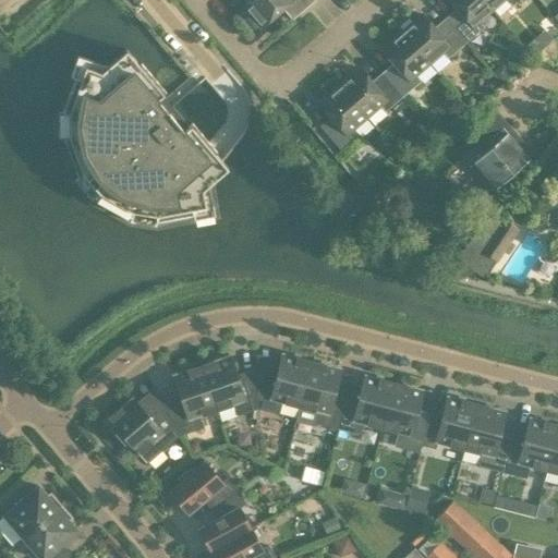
[(249,0),(241,8),(258,28),(281,9),(291,20),(313,0),(249,0)]
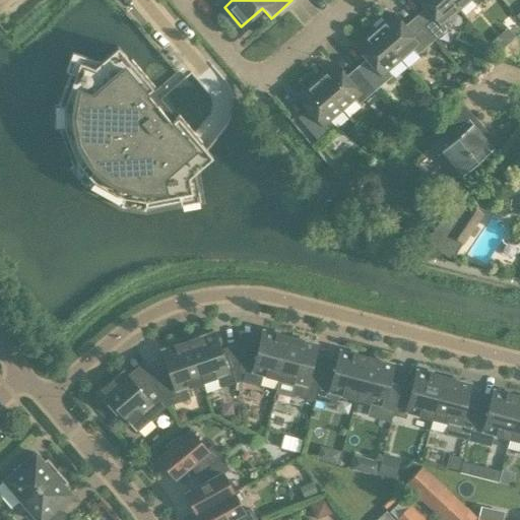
[(415,20),(433,40),(450,25),(445,20),(457,9),(449,0),(417,0),(427,10),(415,20)]
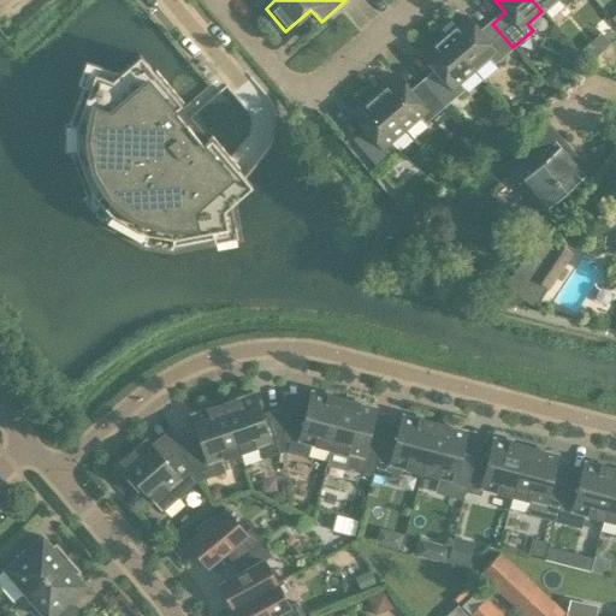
[(532,0),(542,11),(554,0),(558,0),(562,5),(567,0),(532,0)]
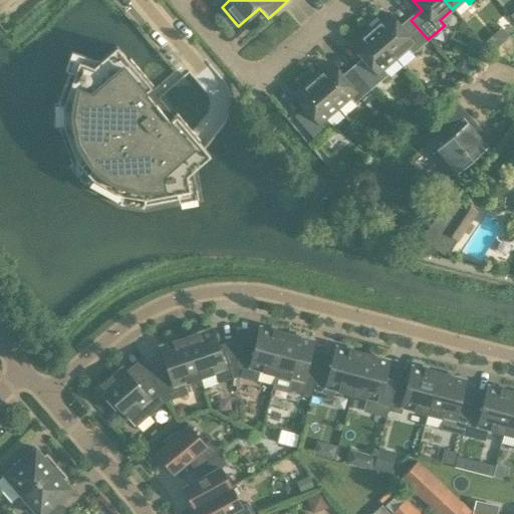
[(387,13),(368,28),(395,59),(407,48),(411,53),(428,39),(411,20),(401,29),(387,13)]
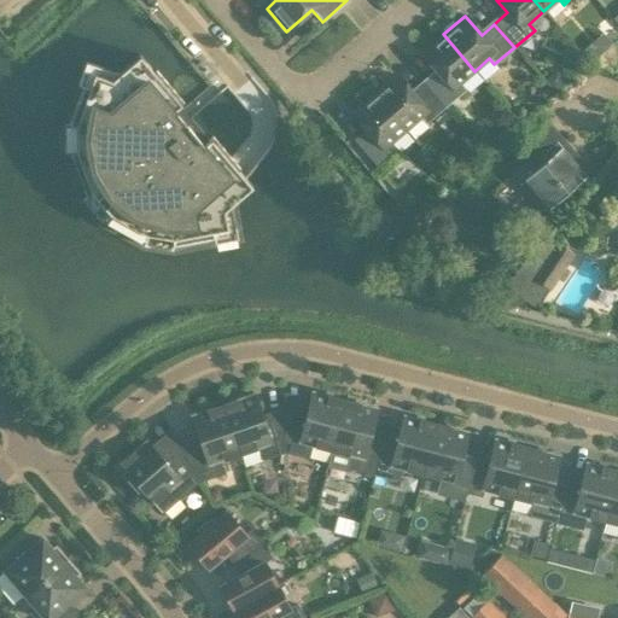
[(602,33),(582,51),(590,62),(612,44),(602,33)]
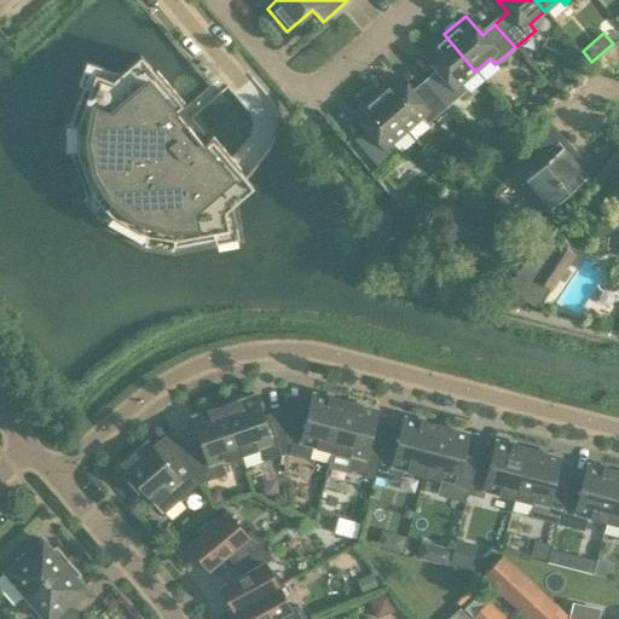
[(460,84),(475,71),(444,34),(422,53),(438,73),(426,84),(445,106),(466,90),(460,84)]
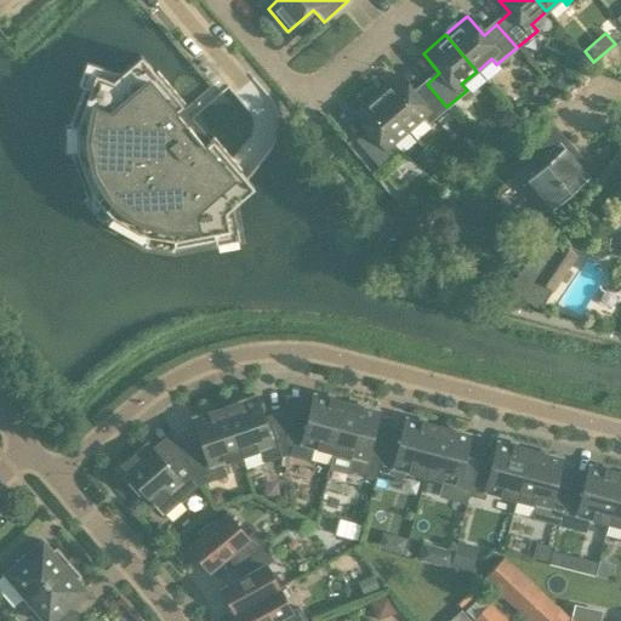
[(172,245),(172,246),(215,239),(215,238),(228,235),(224,211),(252,187),(238,170),(240,169),(238,165),(212,136),(204,144),(175,110),(183,102),(157,70),(154,73),(140,56),(110,80),(89,73),(84,85),(83,85),(69,125),(70,126),(70,153),(69,153),(86,198),(87,197),(104,217),(104,218),(146,241),(146,240),(172,245)]
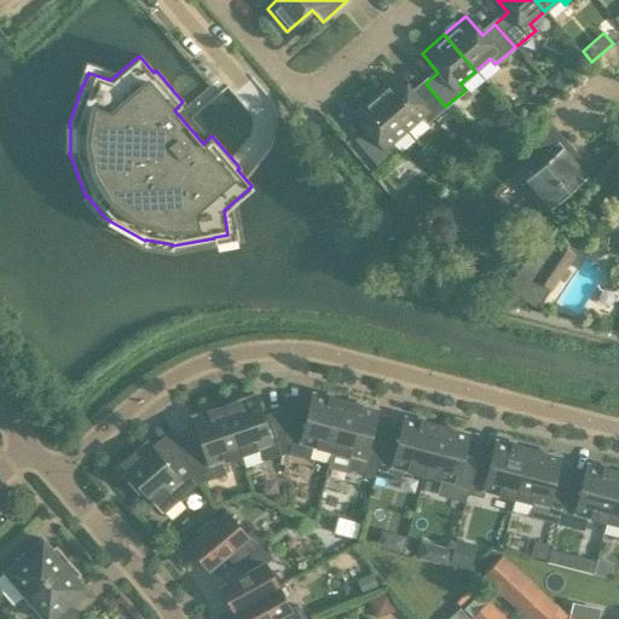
[(395,75),(374,94),(405,131),(420,117),(426,123),(445,106),(426,84),(412,94),(395,75)]
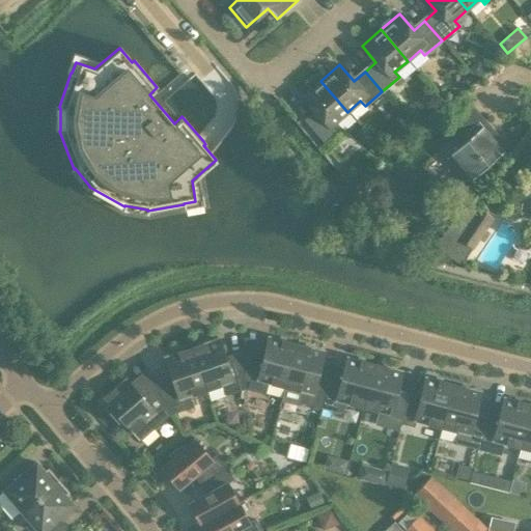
[(335,122),(347,112),(320,81),(302,96),(316,113),(305,122),(323,143),(339,128),(335,122)]
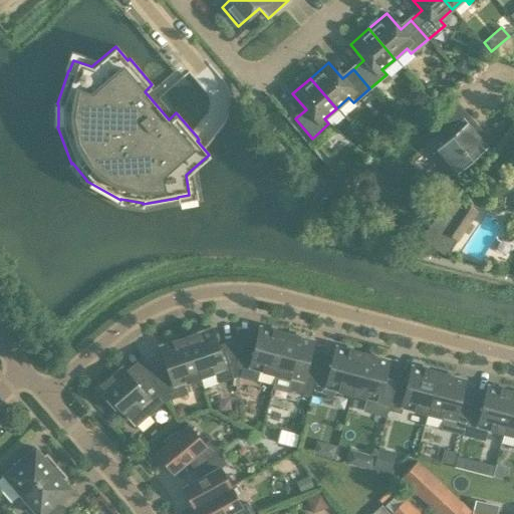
[(449,91),(433,105),(440,113),(456,99),(449,91)]
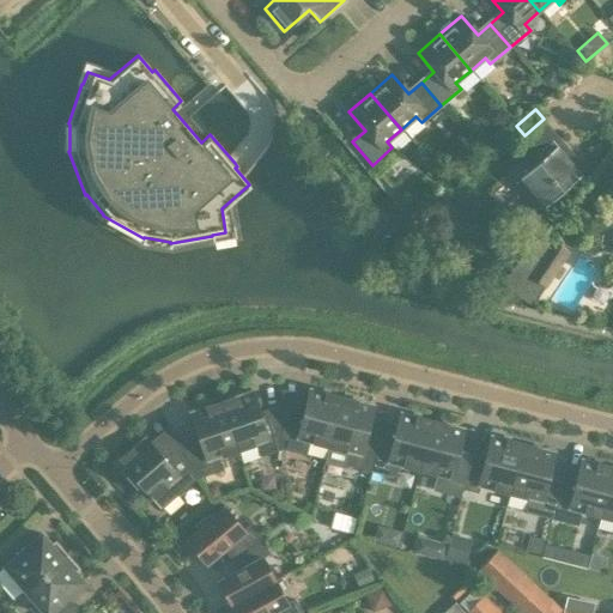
[(546,157),(520,178),(544,207),(581,175),(551,141),(540,151),(546,157)]
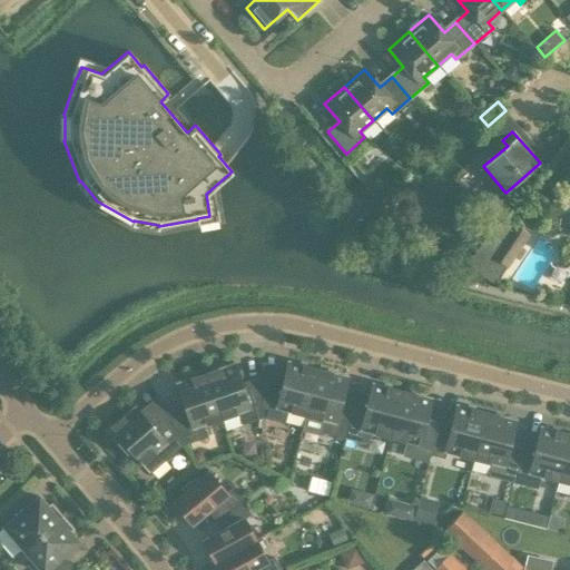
[(470,267),(499,285),(530,235),(529,235),(542,213),(529,204),(516,225),(513,225),(510,229),(498,222),(481,248),(470,267)]
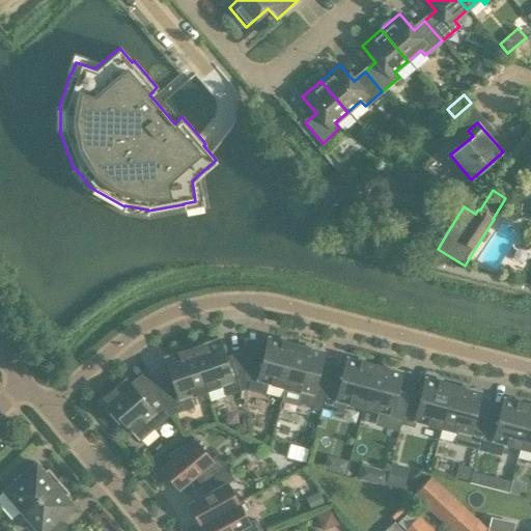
[(261,361),(243,356),(243,388),(264,393),(268,382),(284,386),(295,343),(268,337),(261,361)]
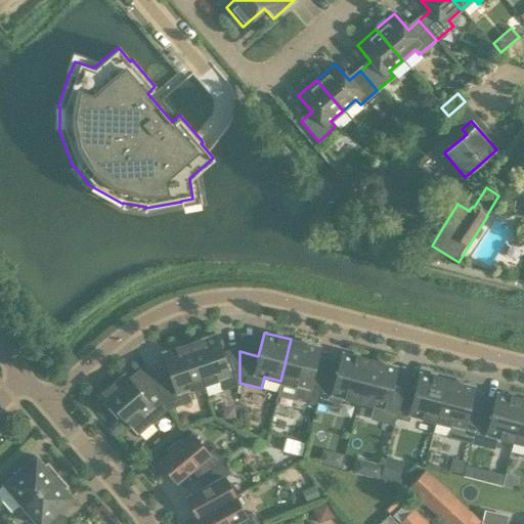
[(239,384),(239,383),(239,351),(222,357),(215,334),(188,343),(203,384),(218,379),(222,390),(239,384)]
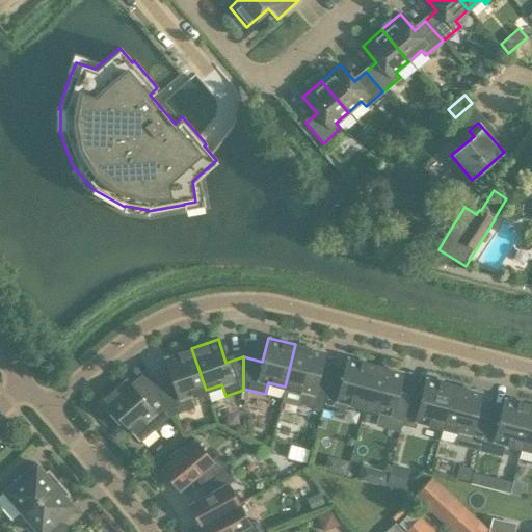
[(298,403),(321,408),(328,378),(317,375),(323,351),(295,344),(285,387),(301,391),(298,403)]
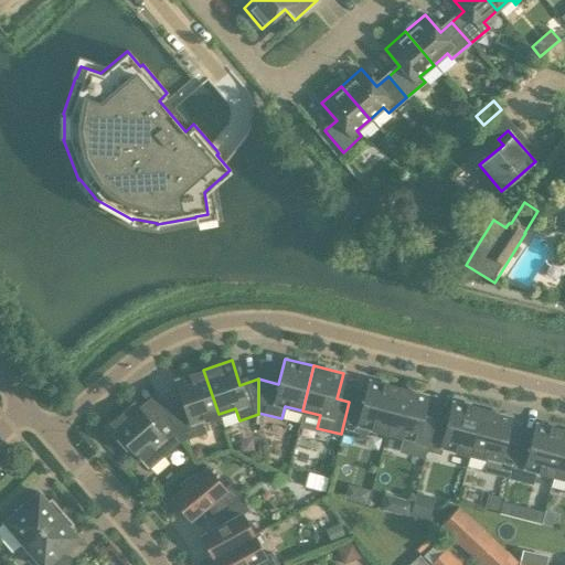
[(183,405),(164,412),(181,440),(205,433),(201,419),(219,414),(203,370),(174,380),(183,405)]
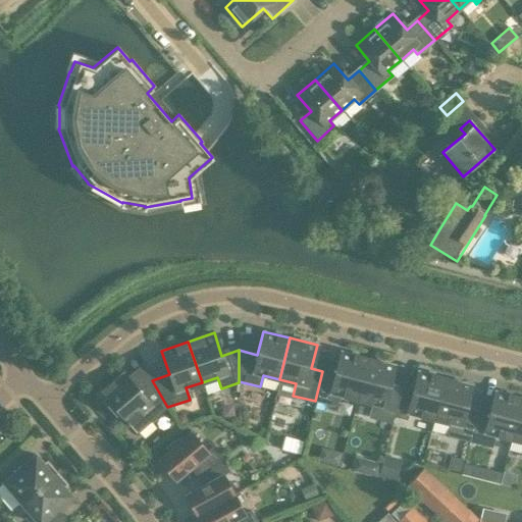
[(357,400),(367,358),(341,351),(334,374),(322,371),(315,401),(333,406),(338,404),(341,395),(357,400)]
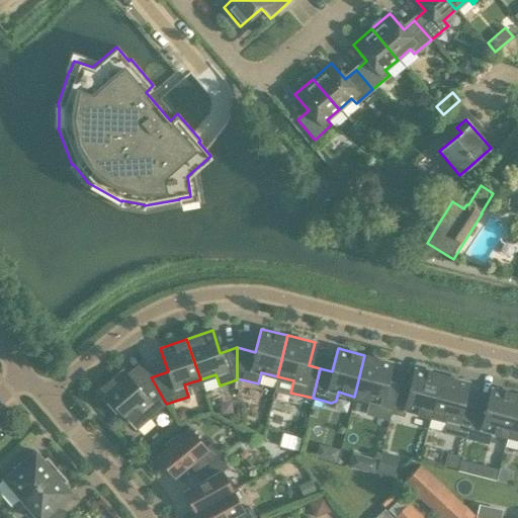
[(391,413),(397,389),(385,385),(392,362),(364,355),(354,397),(379,403),(377,410),(391,413)]
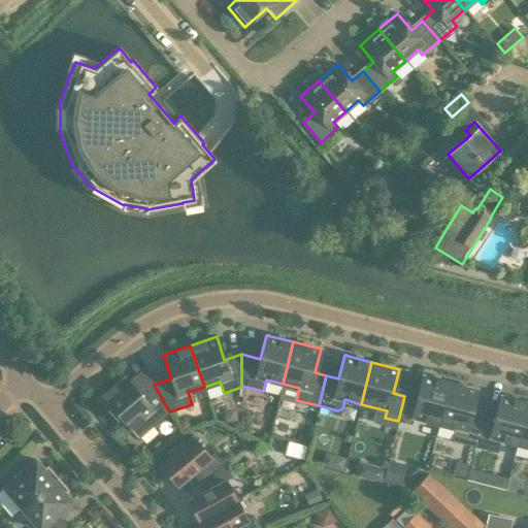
[(417,399),(404,396),(398,421),(411,424),(414,418),(439,424),(450,383),(423,375),(417,399)]
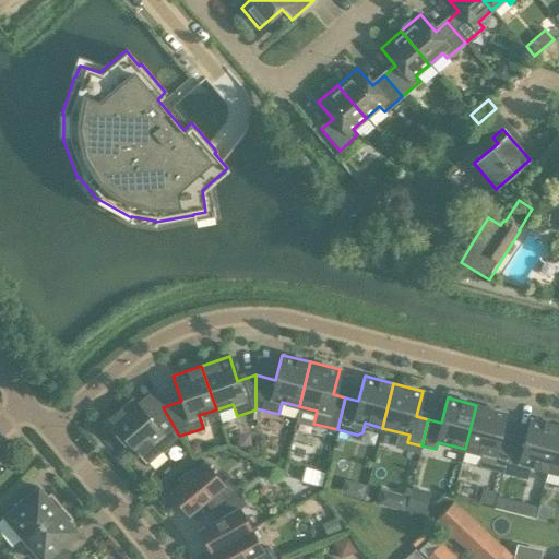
[(179,436),(163,407),(149,418),(131,400),(108,419),(118,430),(114,433),(126,448),(130,444),(146,464),(179,436)]
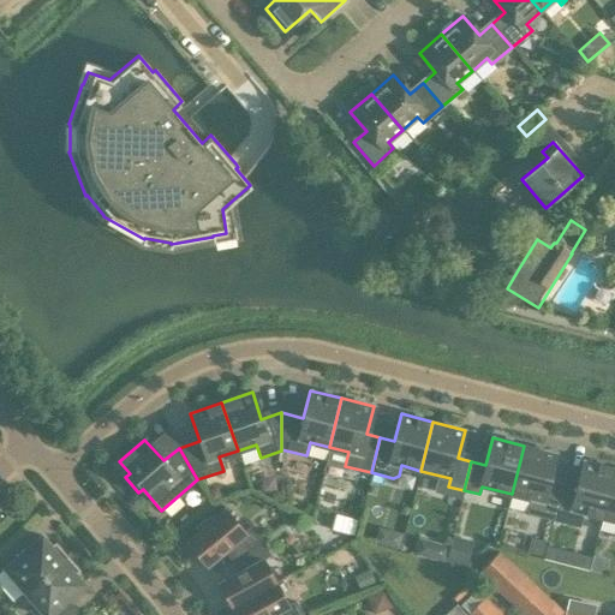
[(555,453),(524,446),(512,494),(530,499),(526,513),(553,520),(562,485),(548,482),(555,453)]
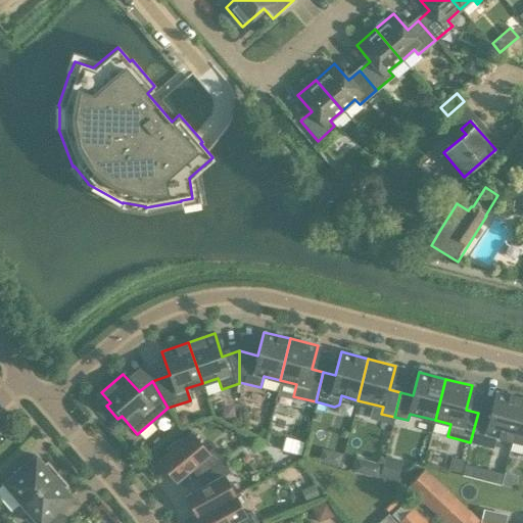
[(495,435),(512,440),(522,398),(495,391),(489,415),(478,413),(470,442),(492,448),(495,435)]
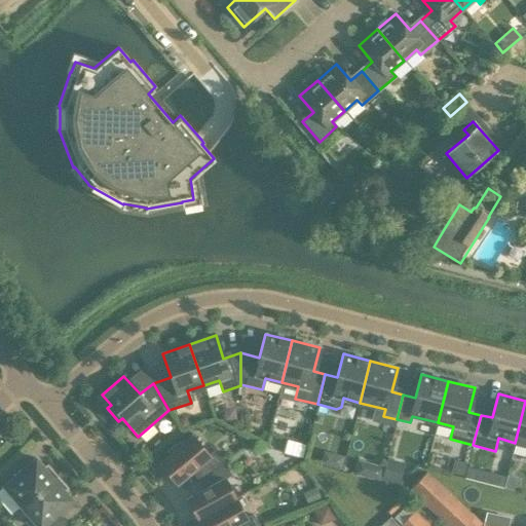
[(525,401),(515,443),(525,445),(525,401)]
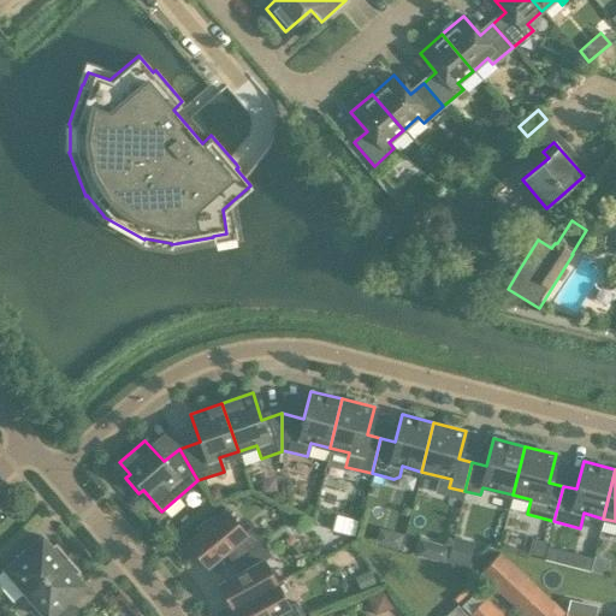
[(237,558),(261,540),(250,527),(244,532),(225,510),(213,520),(209,515),(194,528),(197,533),(187,542),(206,566),(229,548),(237,558)]
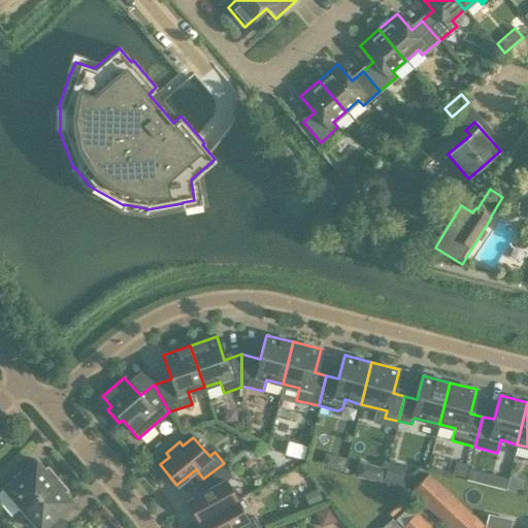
[(21,508),(57,477),(46,465),(42,468),(35,459),(15,476),(12,472),(0,483),(4,487),(2,488),(21,508)]
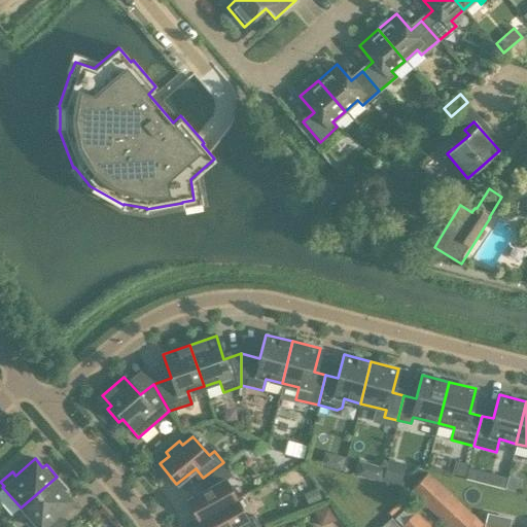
[(231,476),(223,462),(203,478),(208,488),(186,499),(198,519),(236,498),(224,479),(231,476)]
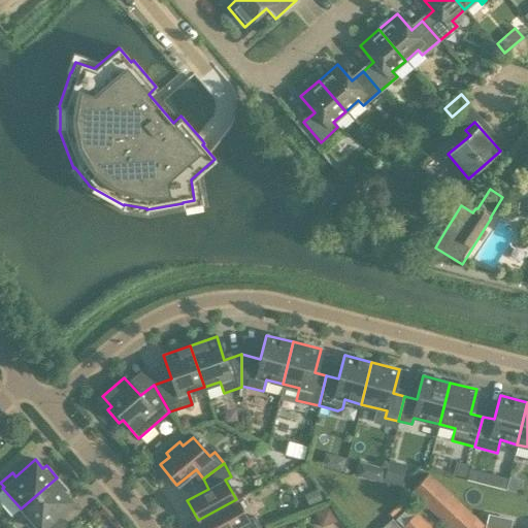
[(449,527),(490,527),(484,526),(476,518),(428,473),(410,491),(449,527)]
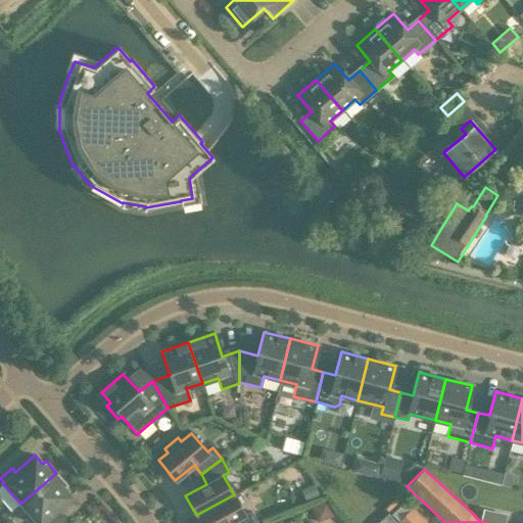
[(67,485),(56,473),(20,504),(37,522),(61,522),(53,513),(72,497),(63,488),(67,485)]
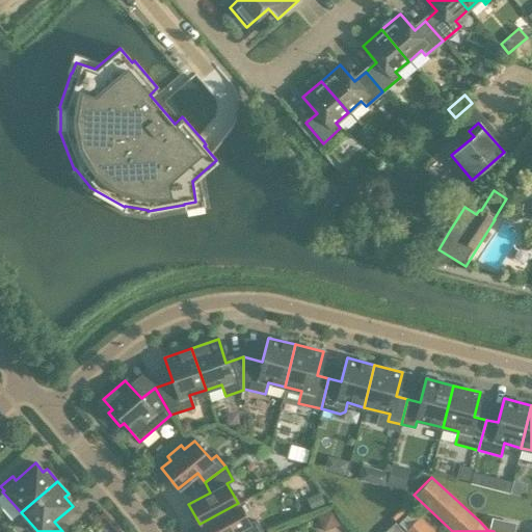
[(248,524),(238,503),(200,524),(203,531),(261,531),(255,520),(248,524)]
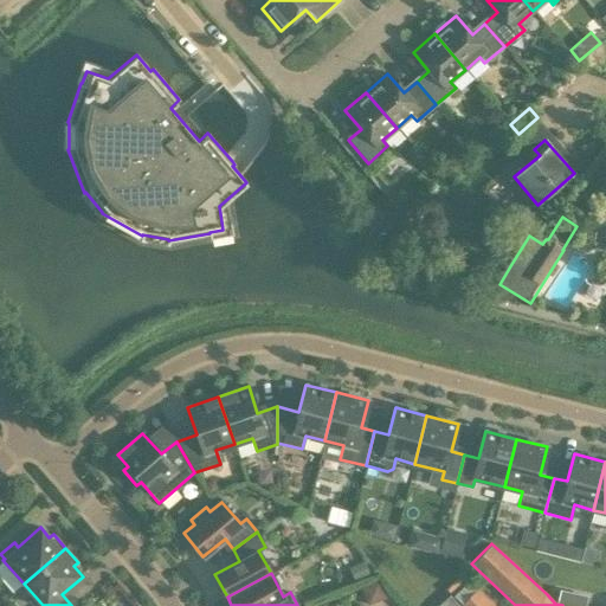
[(461,605),(495,605),(478,588),(461,605)]
